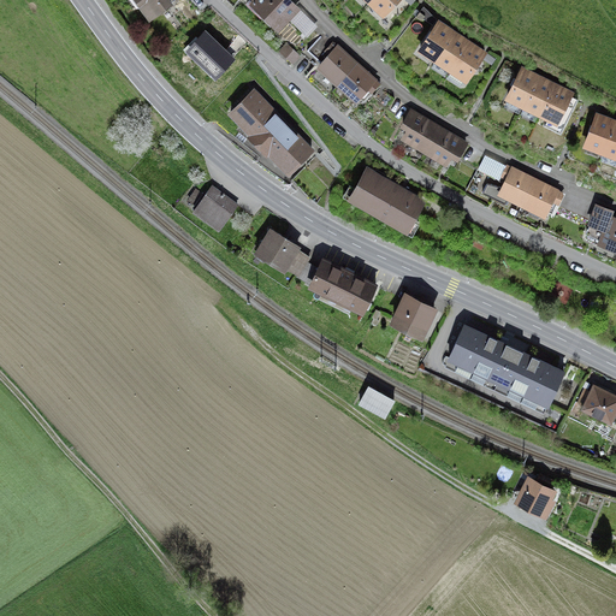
[(172,0),(134,0),(149,21),(175,3),(172,0)]
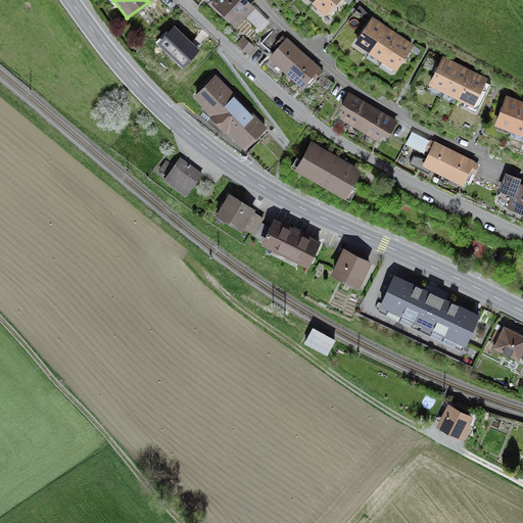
[(242,0),(217,0),(214,4),(236,26),(252,8),(242,0)]
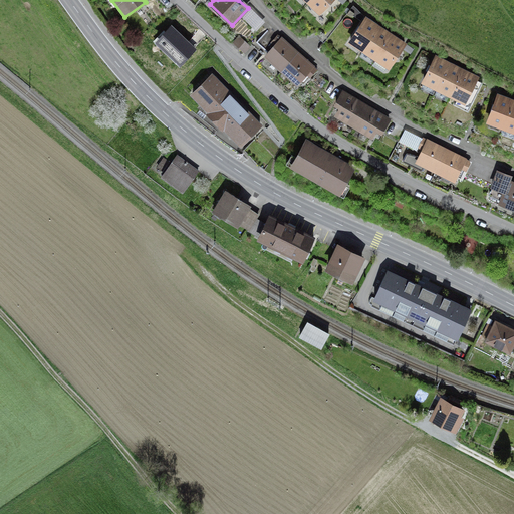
[(333,0),(308,0),(322,12),(333,0)]
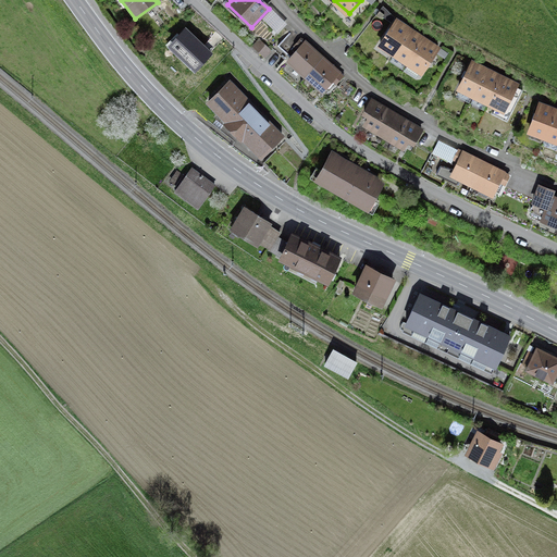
[(380,47),(394,56),(410,29),(397,20),(380,47)]
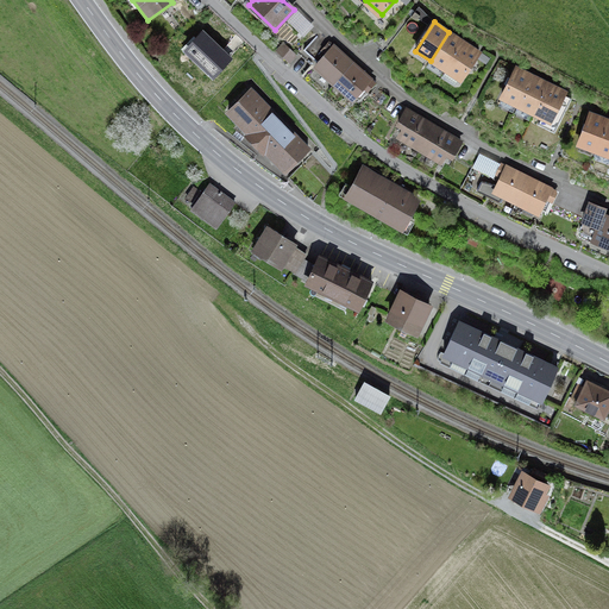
[(230,61),(202,32),(184,49),(212,79),(230,61)]
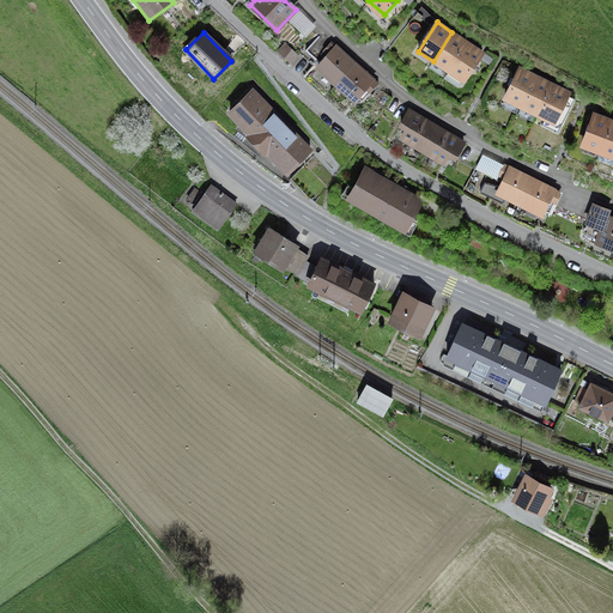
[(434,61),(448,71),(467,42),(451,32),(434,61)]
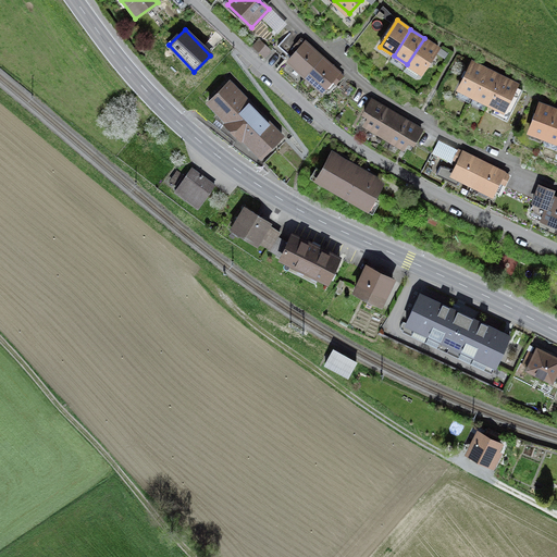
[(441,49),(424,38),(407,64),(423,75),(441,49)]
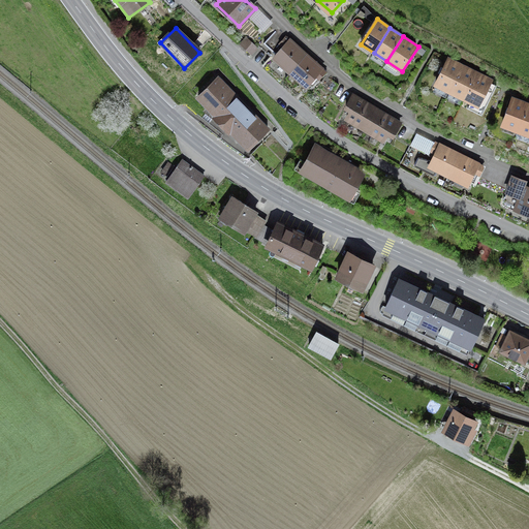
[(247,37),(241,44),(252,54),(257,47),(247,37)]
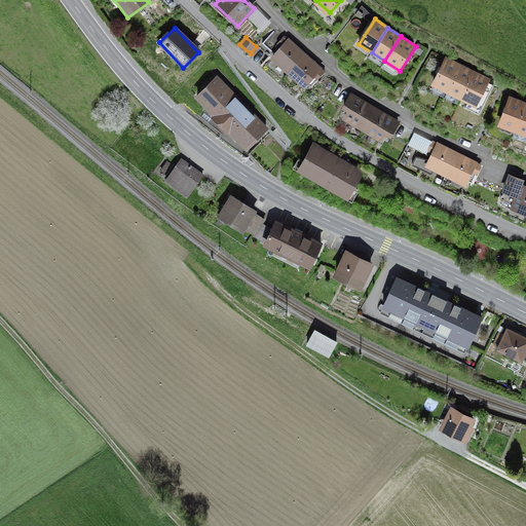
[(288,39),(271,58),(288,73),(304,54),(288,39)]
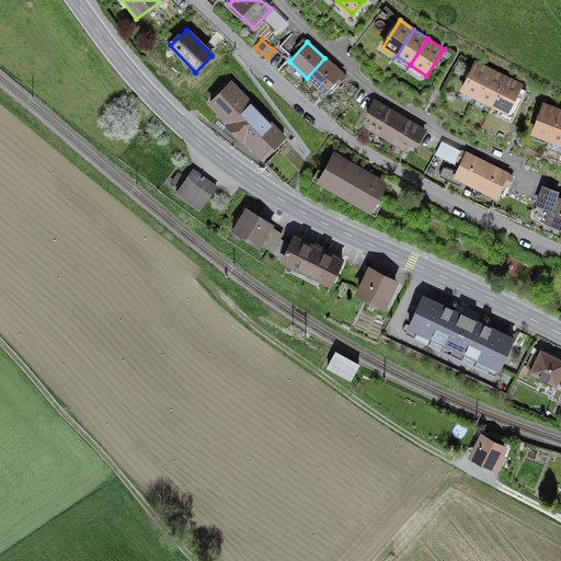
[(307,78),(325,94),(344,75),(324,58),(307,78)]
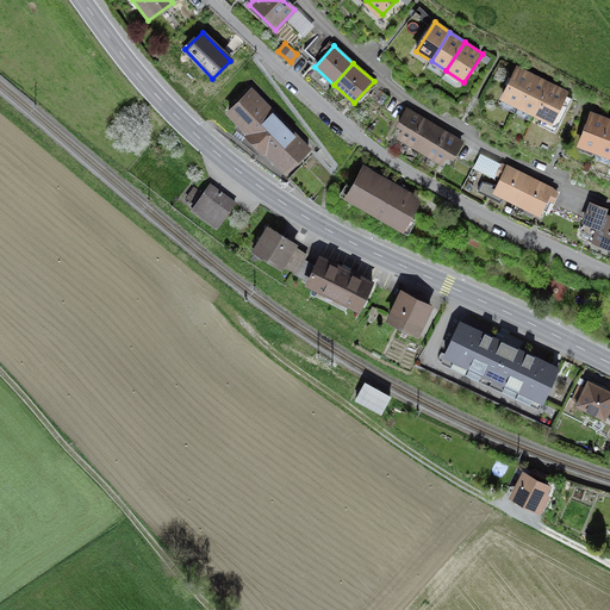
[(520,104),(534,76),(517,68),(503,95),(520,104)]
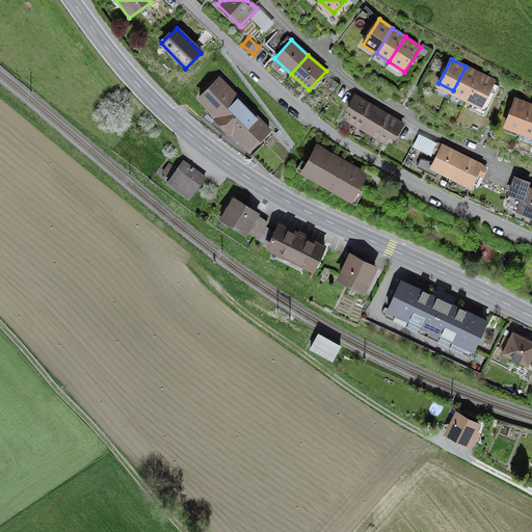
[(467,98),(479,73),(466,67),(453,90),(467,98)]
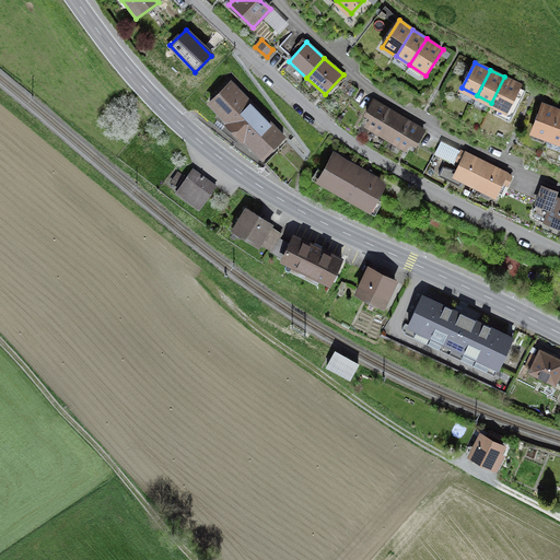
[(504,77),(491,103),(505,111),(518,85),(504,77)]
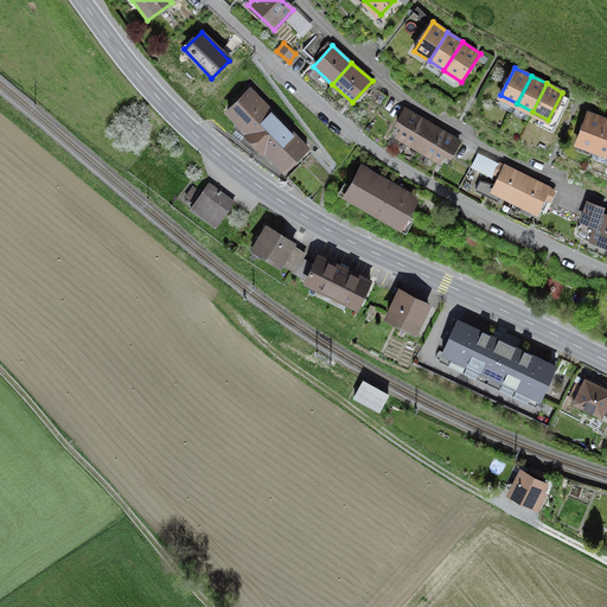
[(235,115),(293,172),(314,149),(256,93),(235,115)]
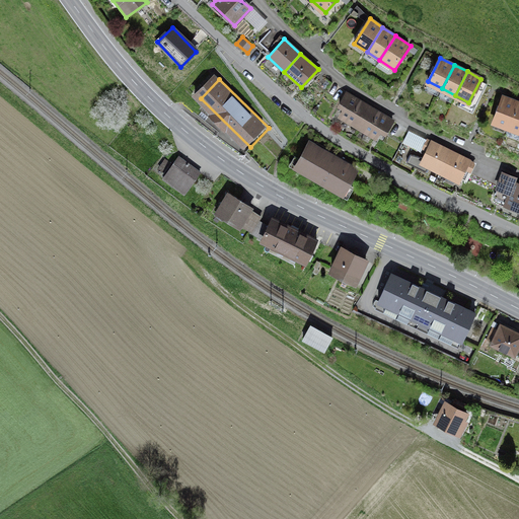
[(357,128),(370,105),(348,92),(340,107),(346,112),(342,118),(357,128)]
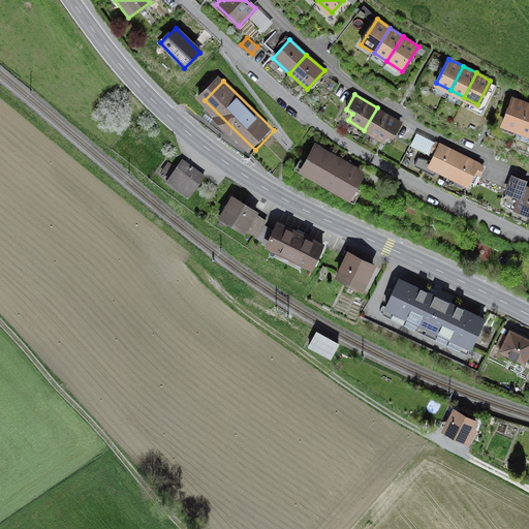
[(517,130),(527,104),(512,99),(502,124),(517,130)]
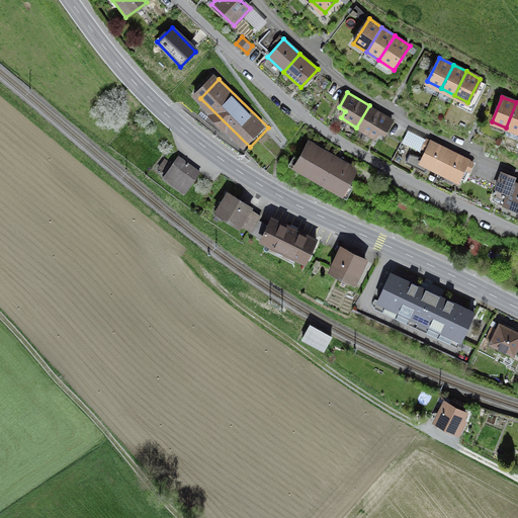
[(517,102),(516,102),(506,127),(517,132),(517,102)]
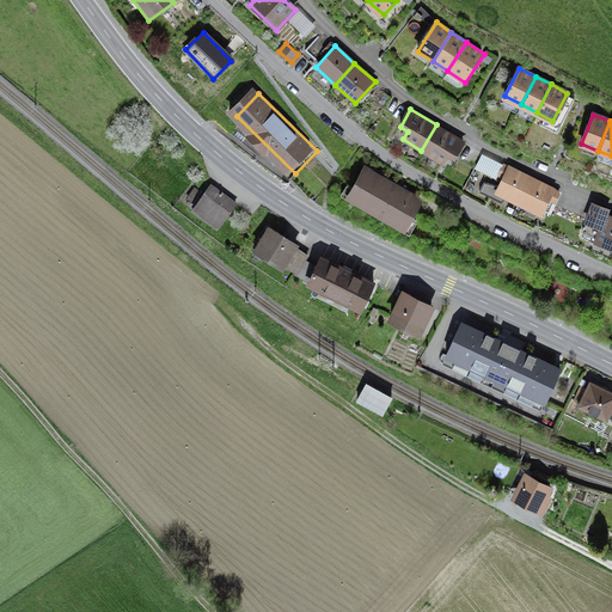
[(436,124),(421,151),(444,164),(450,153),(459,159),(469,144),(436,124)]
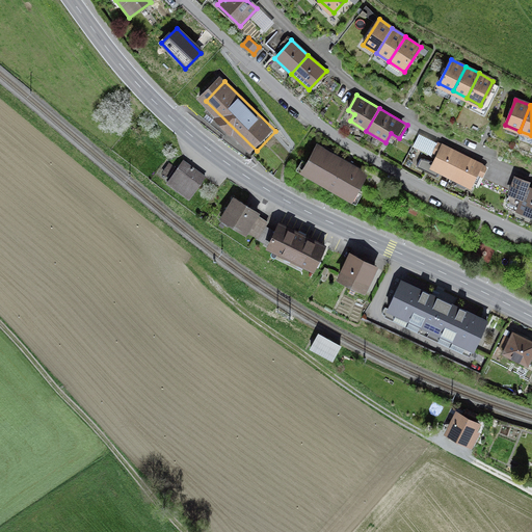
[(462,155),(439,143),(429,161),(421,157),(417,166),(437,177),(441,170),(451,177),(462,155)]
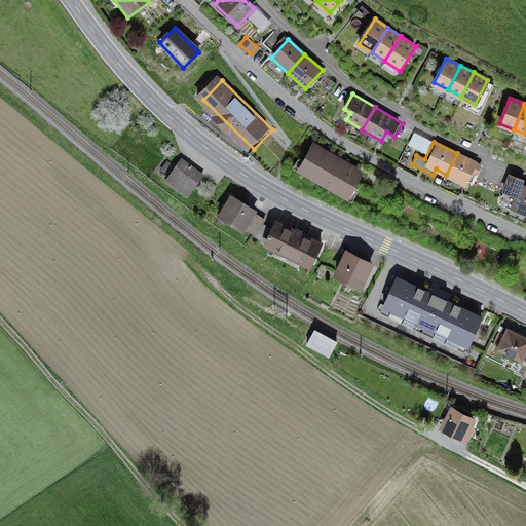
[(313,145),(300,170),(355,197),(368,173),(313,145)]
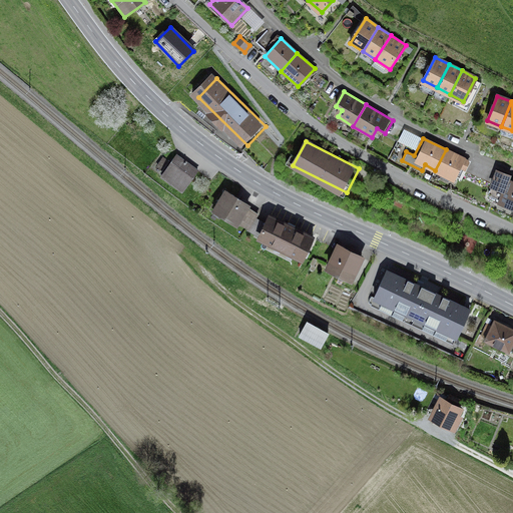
[(468,160),(446,149),(435,170),(452,179),(458,167),(463,170),(468,160)]
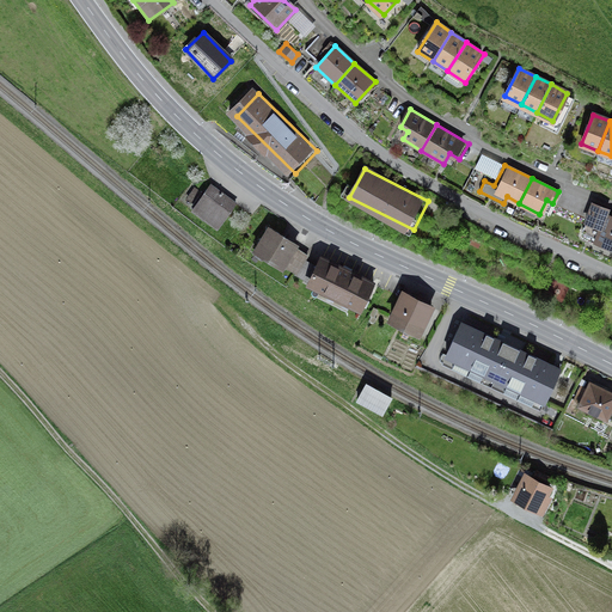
[(215,188),(197,210),(224,230),(242,207),(215,188)]
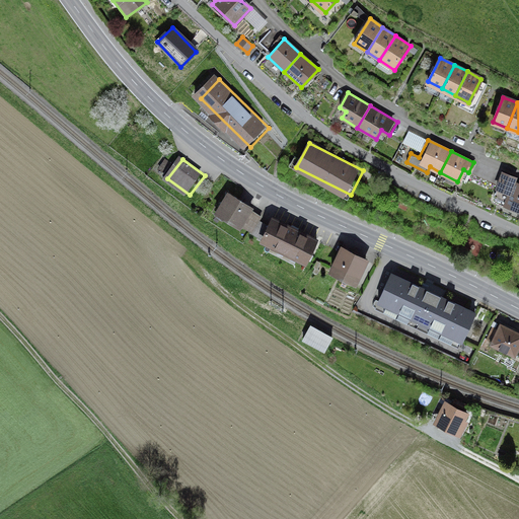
[(515,178),(502,173),(497,188),(507,192),(502,203),(518,209),(518,184),(513,182),(515,178)]
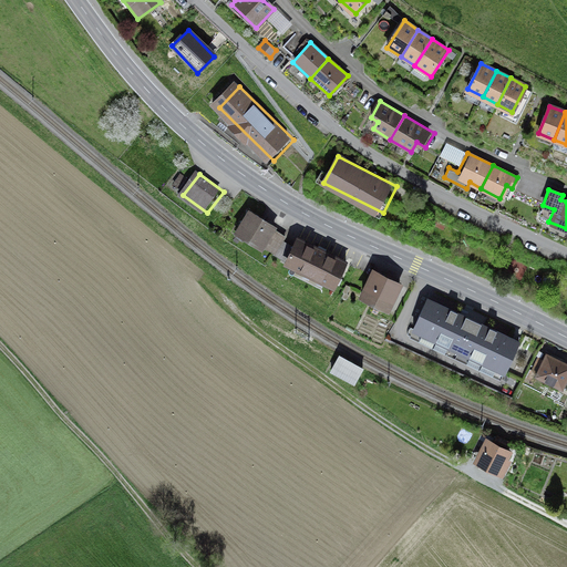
[(256,212),(243,235),(271,251),(285,228),(256,212)]
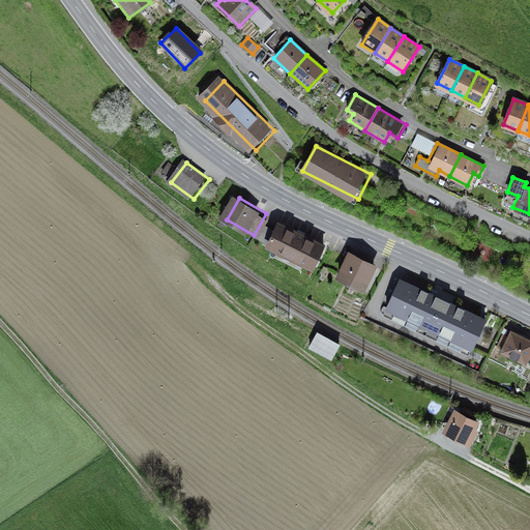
[(285,226),(274,248),(324,270),(333,247),(285,226)]
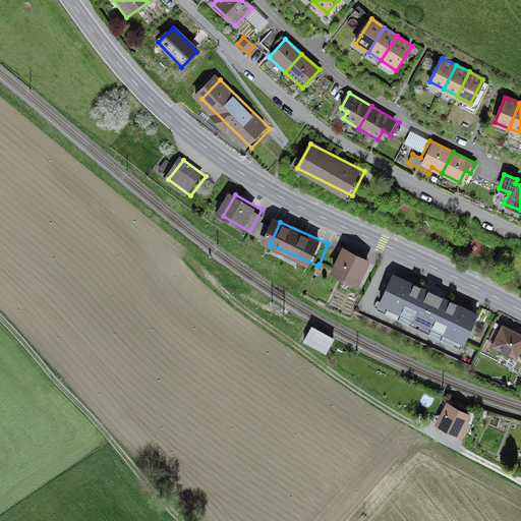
[(371,262),(343,249),(333,272),(361,284),(371,262)]
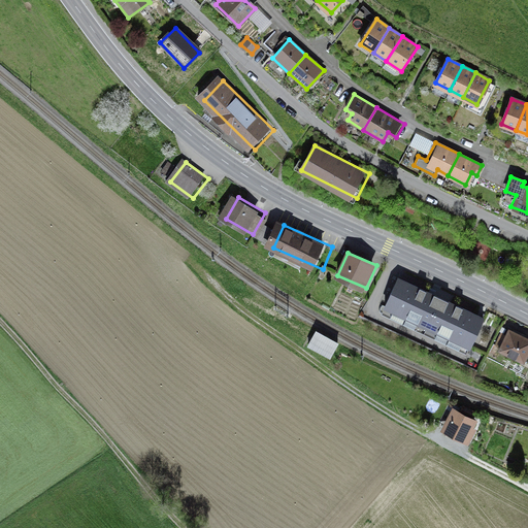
[(399,278),(385,306),(469,347),(483,318),(399,278)]
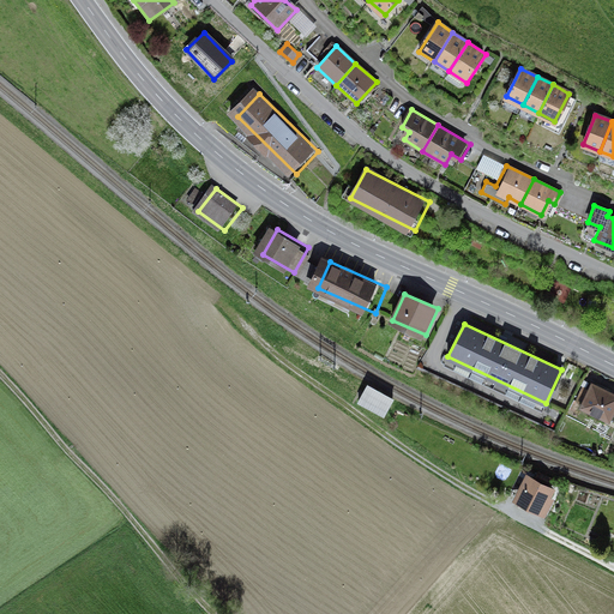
[(613,395),(584,381),(576,403),(607,417),(613,402),(613,395)]
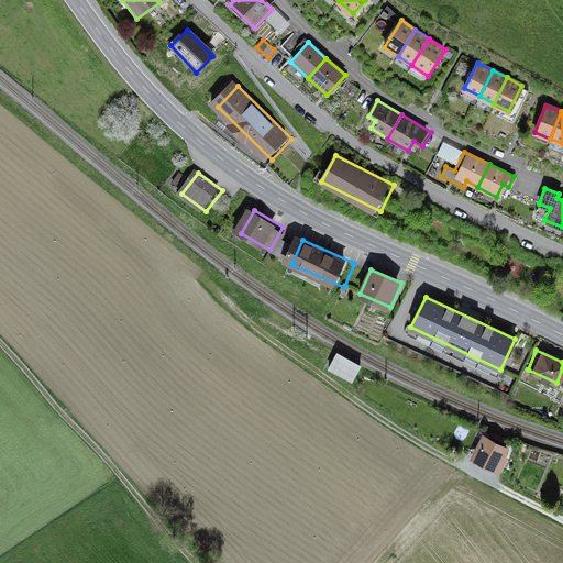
[(340,356),(331,372),(357,386),(365,371),(340,356)]
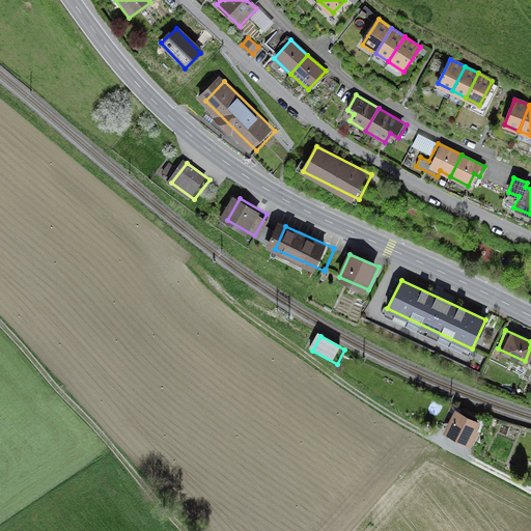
[(478,416),(466,409),(464,413),(476,420),(478,416)]
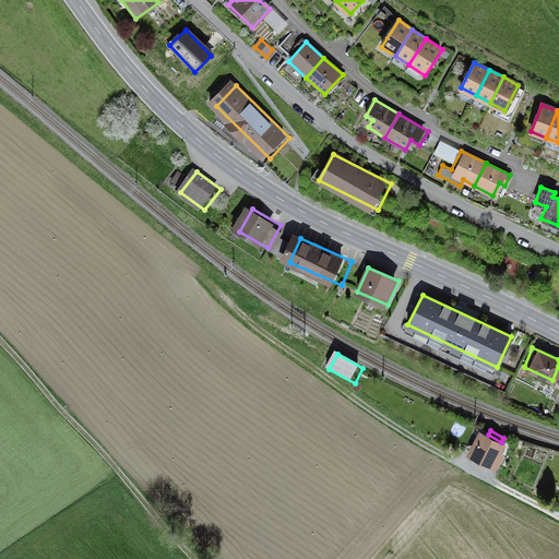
[(497,453),(499,449),(473,432),(464,447),(496,465),(501,456),(497,453)]
